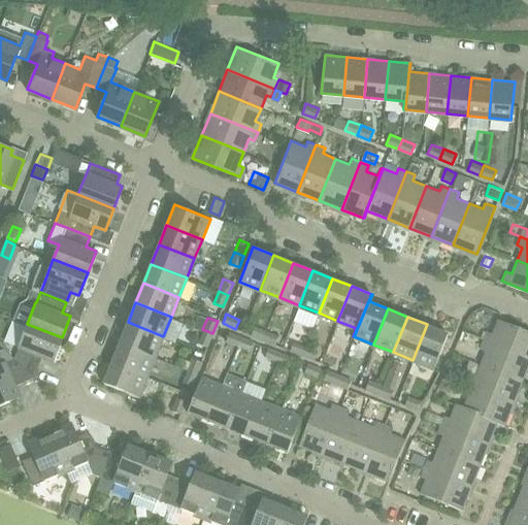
[(487,330),(484,339),(527,356),(527,329),(498,318),(492,333),(487,330)]
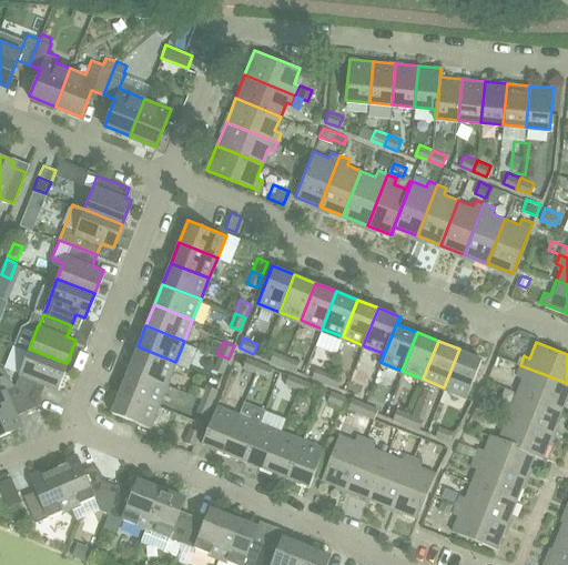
[(138,346),(129,367),(166,383),(175,362),(138,346)]
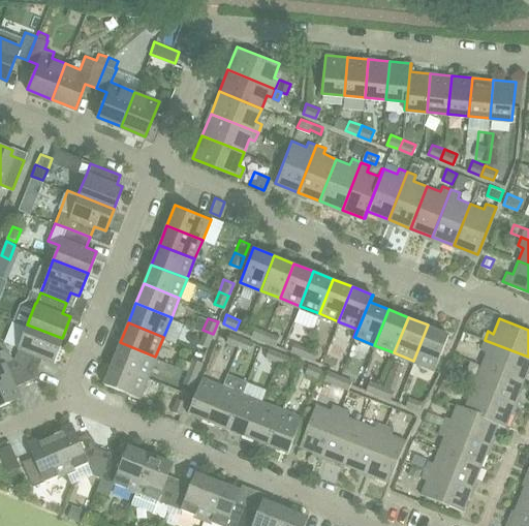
[(27,325),(19,346),(13,358),(34,377),(42,357),(53,361),(62,338),(27,325)]
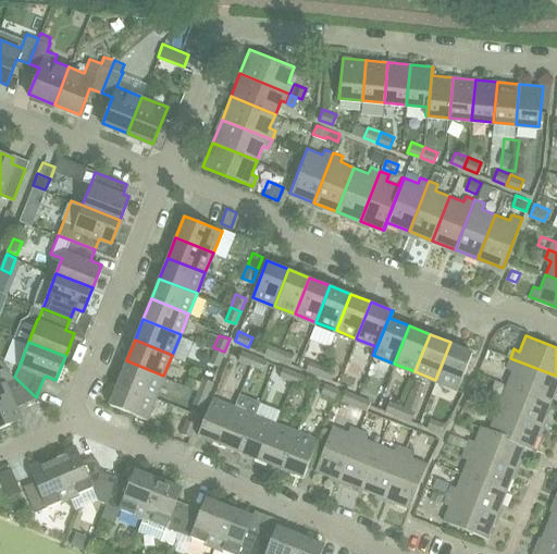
[(472,351),(450,342),(435,380),(457,389),(472,351)]
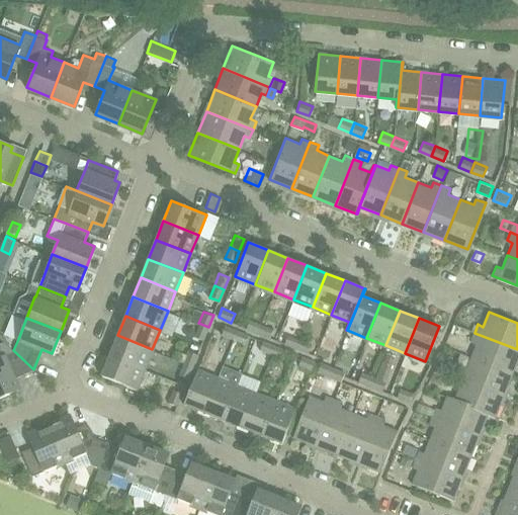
[(246,328),(258,333),(261,323),(249,319),(246,328)]
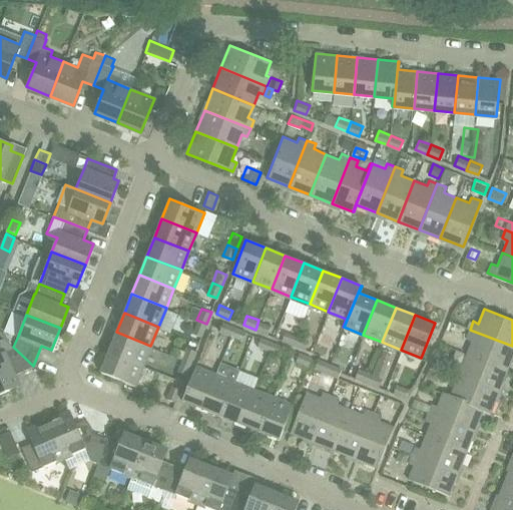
[(201,336),(206,324),(196,320),(192,332),(201,336)]
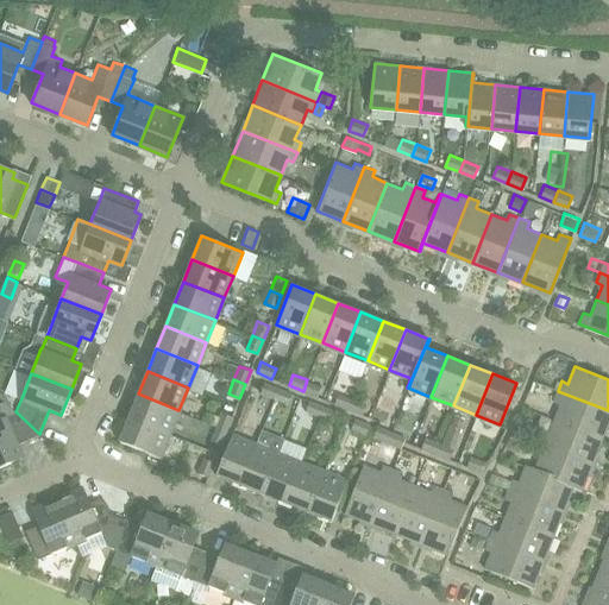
[(303,391),(318,396),(321,385),(307,379),(303,391)]
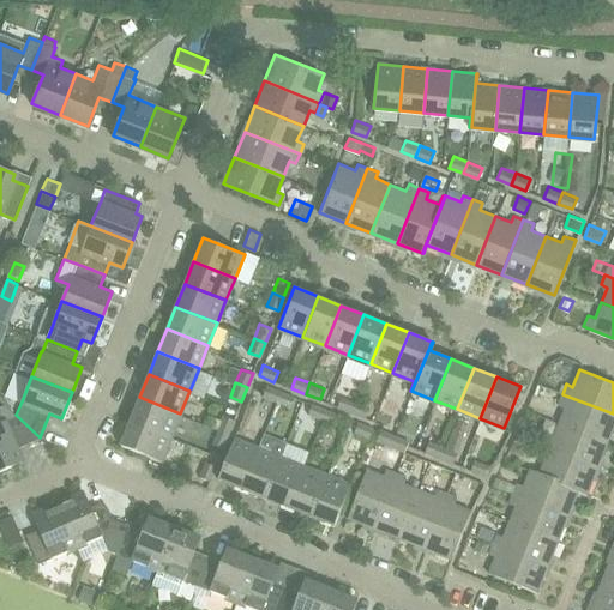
[(281,391),(266,385),(263,396),(276,400),(281,391)]
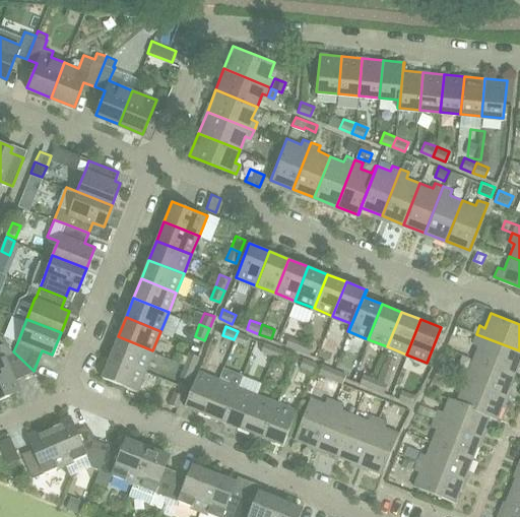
[(250,335),(238,331),(234,339),(246,344),(250,335)]
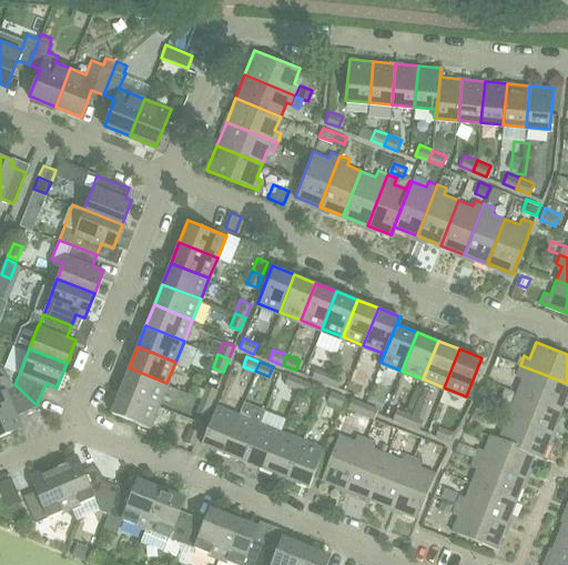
[(523,376),(516,391),(561,409),(567,391),(567,383),(520,365),(516,374),(523,376)]
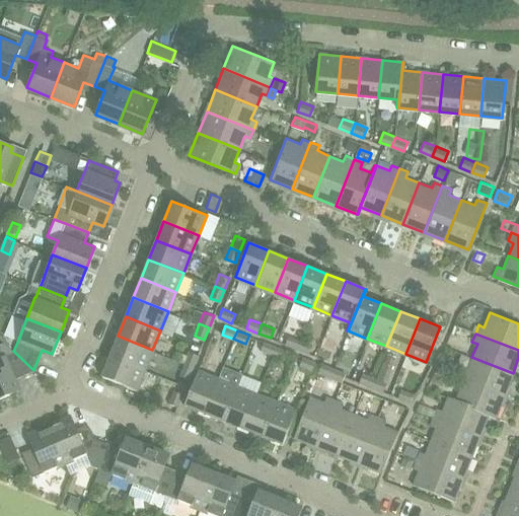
[(285,344),(297,349),(300,339),(288,335),(285,344)]
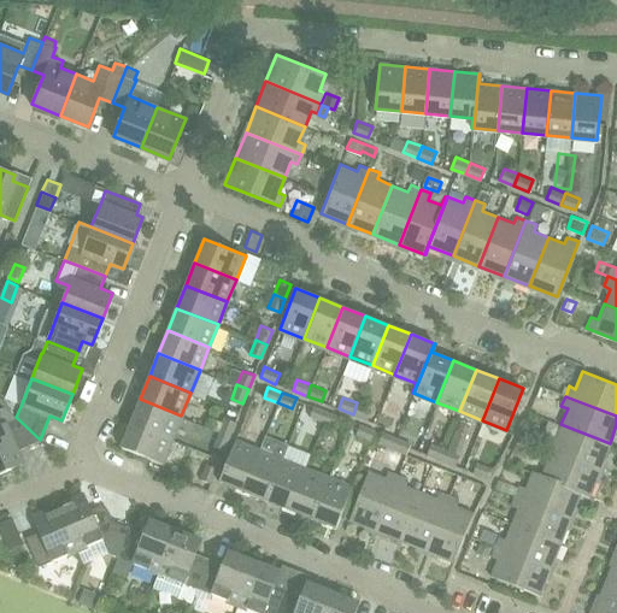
[(140,399),(130,422),(172,438),(181,416),(140,399)]
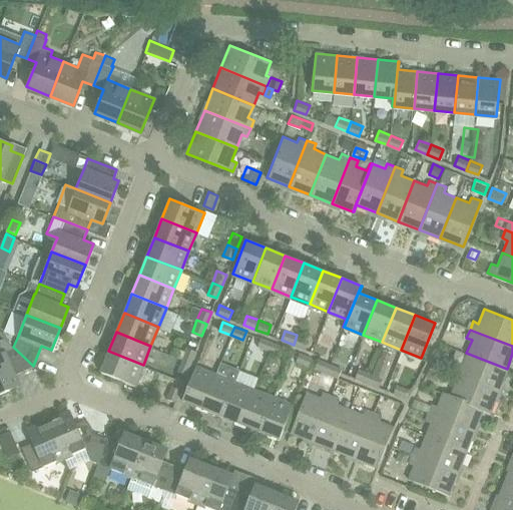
[(294,345),(305,350),(309,340),(297,335),(294,345)]
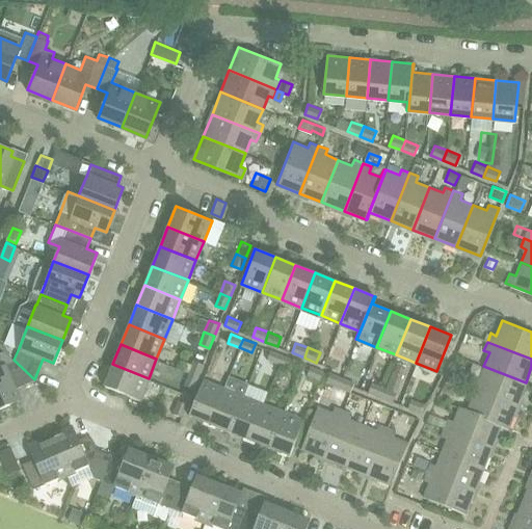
[(0,349),(0,406),(20,398),(15,388),(34,379),(14,360),(4,348),(0,349)]
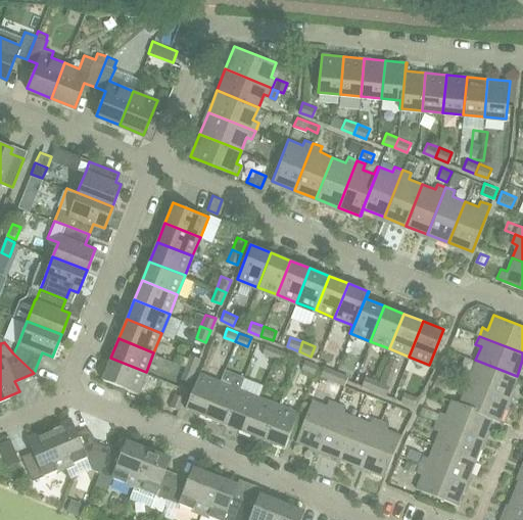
[(371,359),(374,345),(362,342),(359,357),(371,359)]
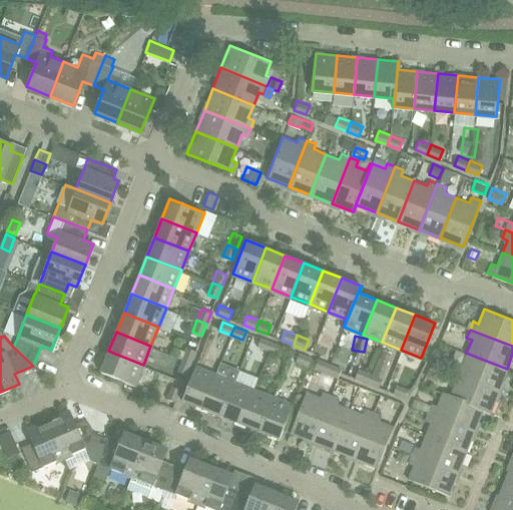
[(273,341),(261,337),(257,346),(269,350),(273,341)]
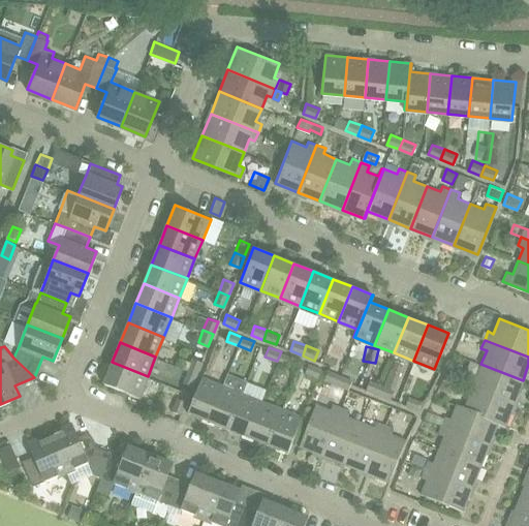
[(292,357),(281,351),(277,361),(289,366),(292,357)]
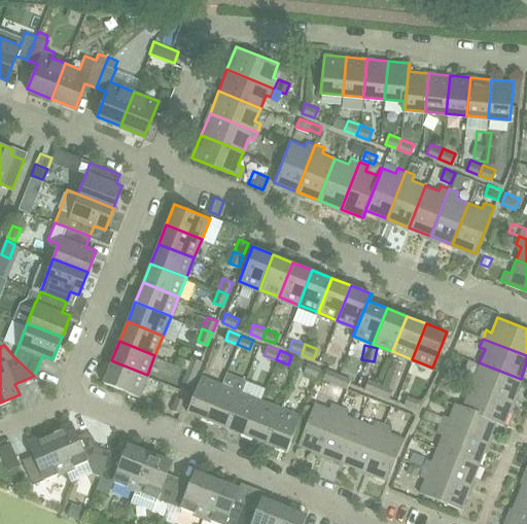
[(197,372),(202,359),(191,356),(186,368),(197,372)]
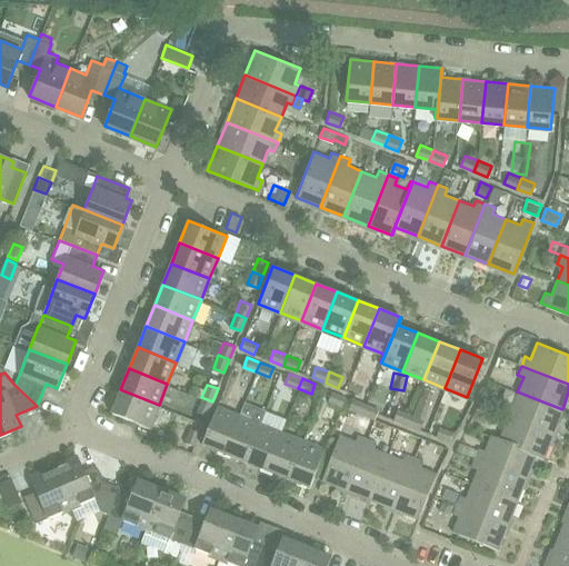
[(150,427),(159,405),(120,389),(111,411),(150,427)]
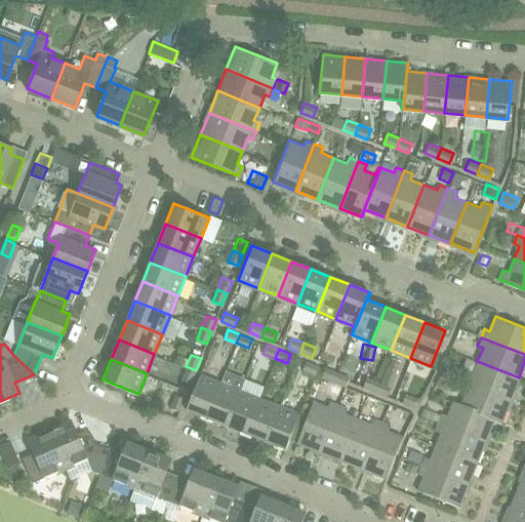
[(301,369),(315,374),(319,365),(306,360),(301,369)]
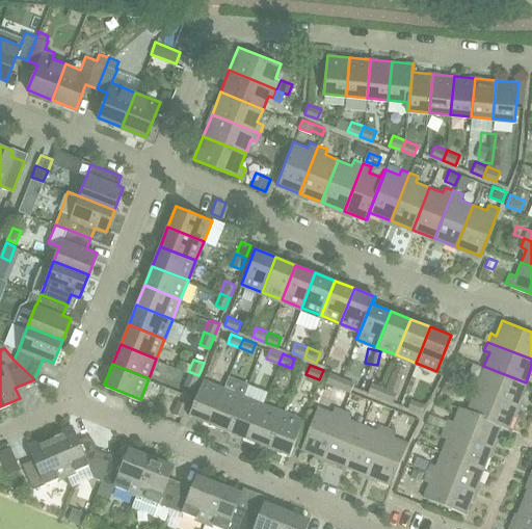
[(473,377),(470,386),(517,404),(526,382),(483,366),(478,379),(473,377)]
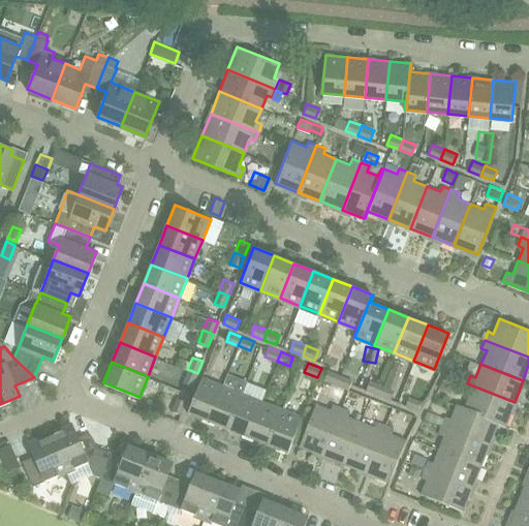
[(379,394),(390,399),(401,371),(391,367),(382,384),(379,394)]
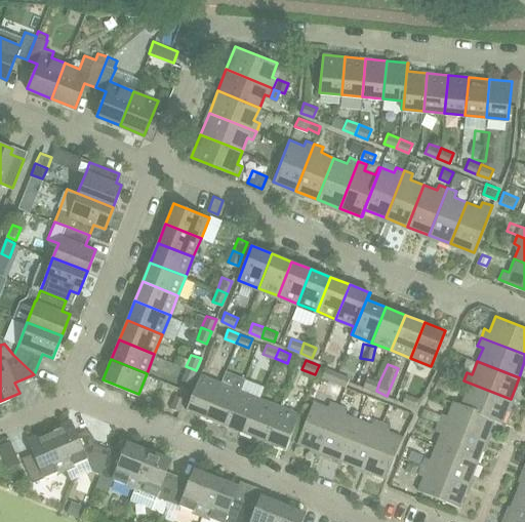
[(191,383),(196,370),(186,366),(182,379),(191,383)]
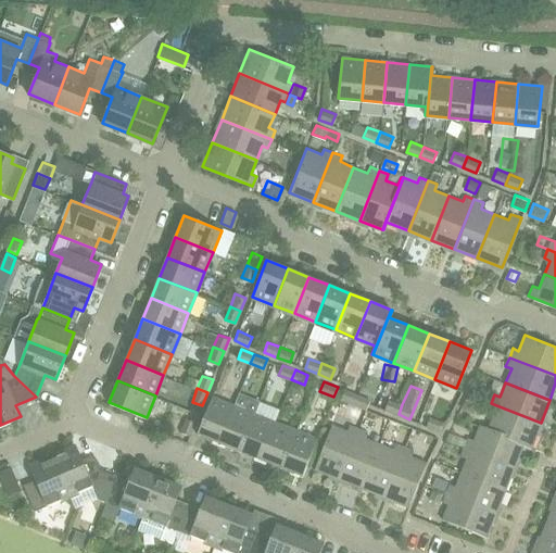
[(344,388),(343,389),(340,398),(353,403),(357,393),(344,388)]
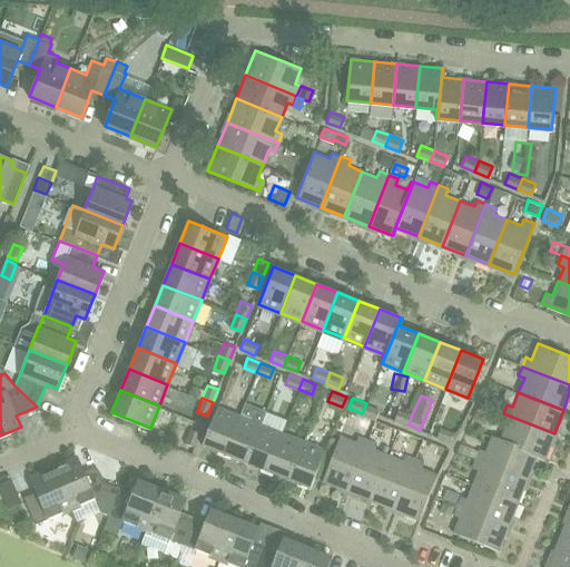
[(246,461),(261,423),(266,410),(245,402),(239,414),(225,452),(246,461)]
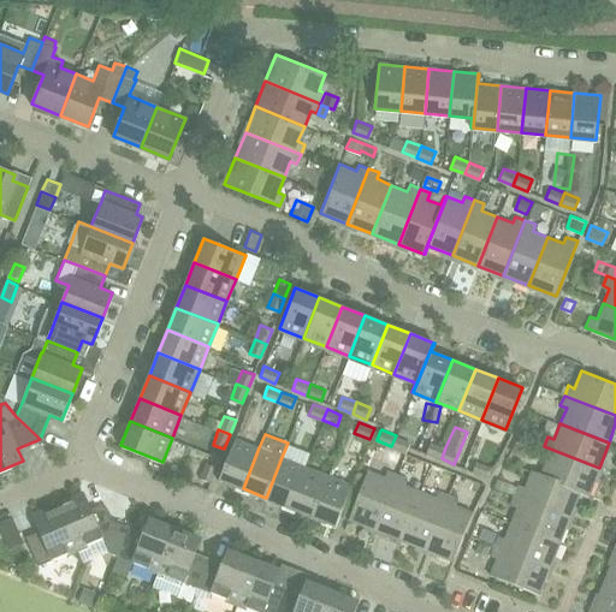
[(410,441),(396,435),(391,446),(406,452),(410,441)]
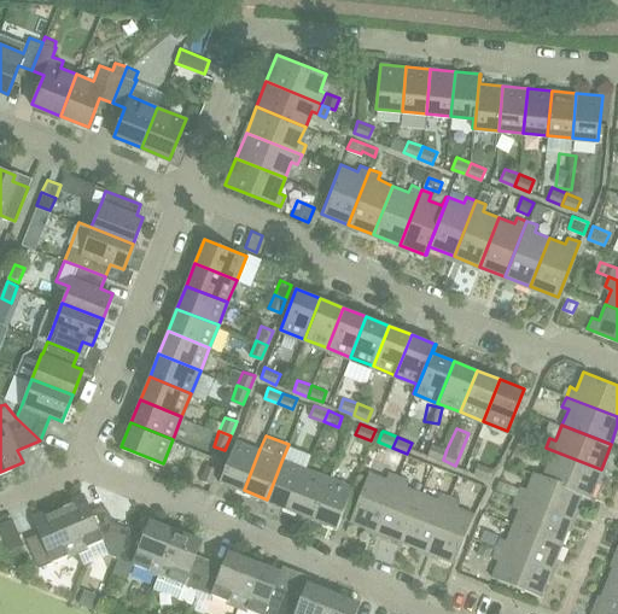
[(235,439),(220,480),(244,490),(260,449),(235,439)]
